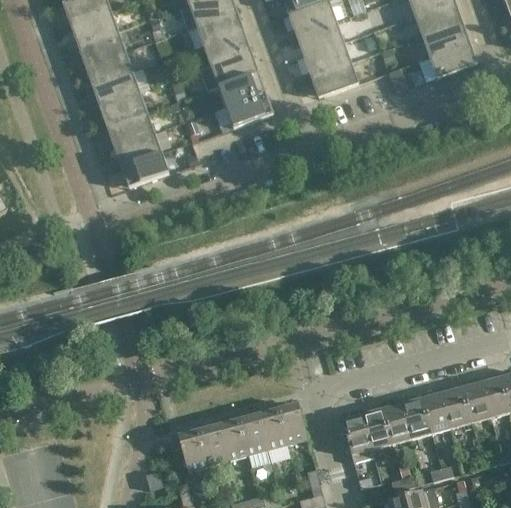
[(110,11),(106,0),(73,0),(63,4),(65,11),(70,10),(75,23),(110,11)]
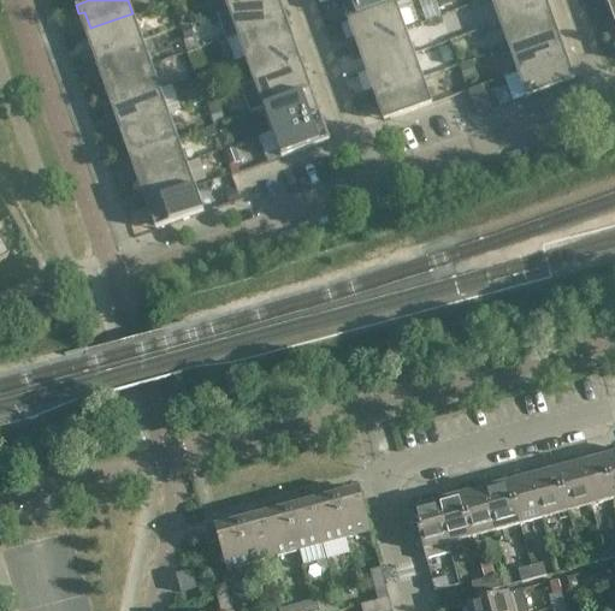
[(284,13),(282,5),(276,7),(273,0),(244,0),(228,6),(236,31),(284,13)]
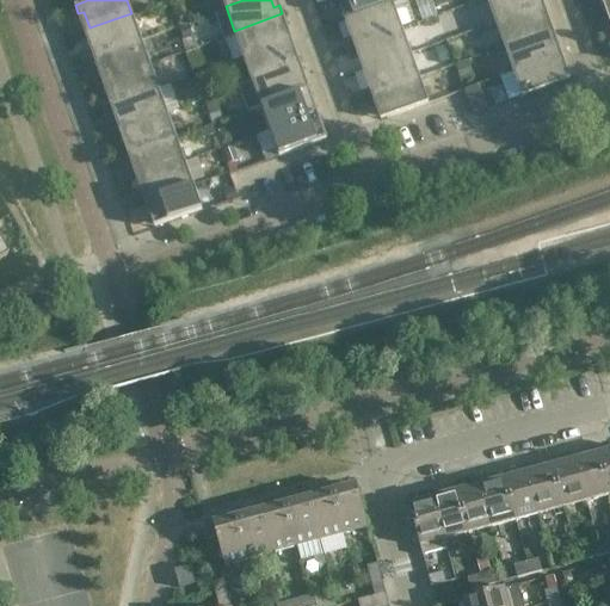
[(393,1),(392,0),(338,0),(339,2),(345,0),(350,17),(393,1)]
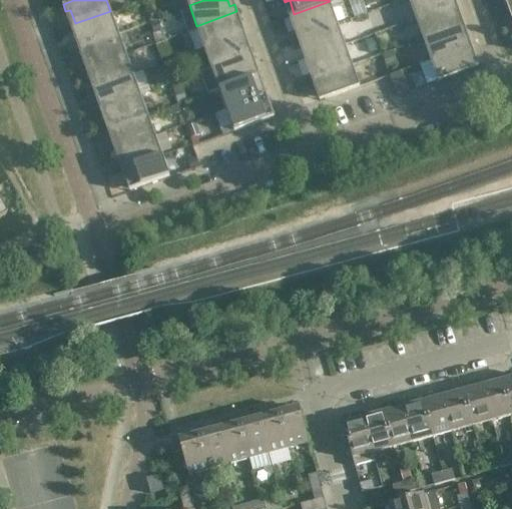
[(456,2),(455,0),(410,0),(416,16),(456,2)]
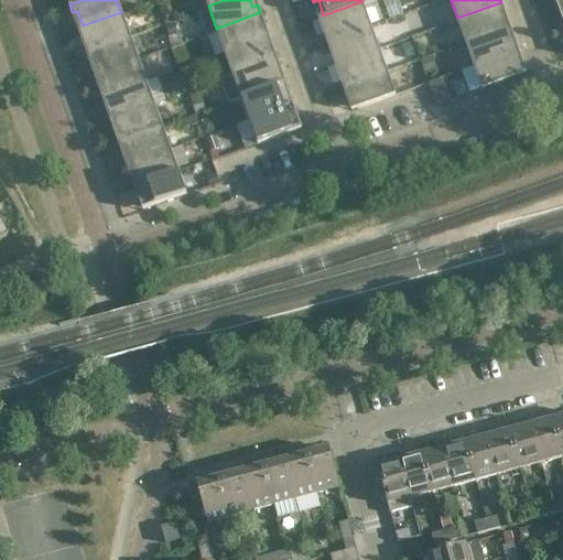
[(370,24),(363,1),(323,15),(328,30),(323,32),(326,40),(370,24)]
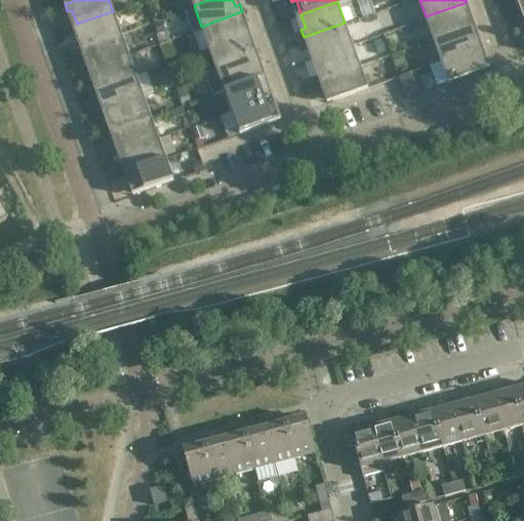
[(469,25),(464,11),(469,9),(467,2),(426,16),(433,38),(469,25)]
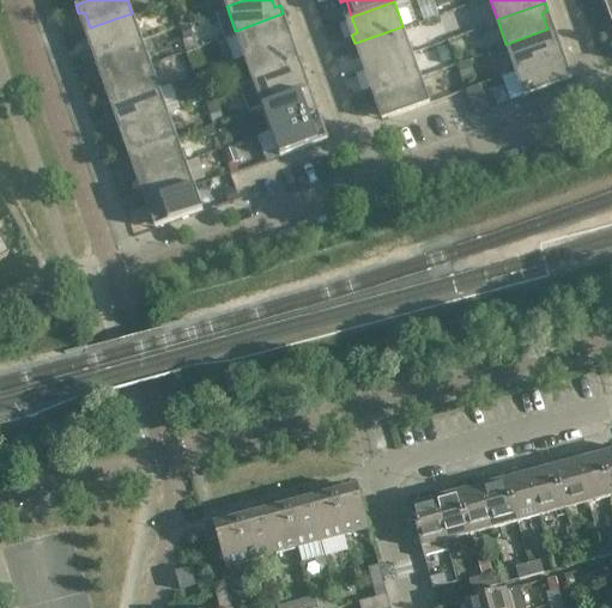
[(140,37),(132,13),(90,28),(96,44),(90,46),(92,54),(140,37)]
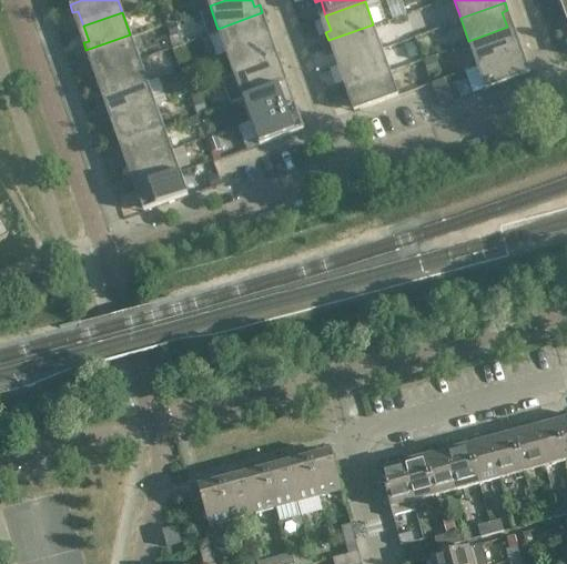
[(265,37),(260,22),(265,20),(262,12),(218,29),(225,51),(265,37)]
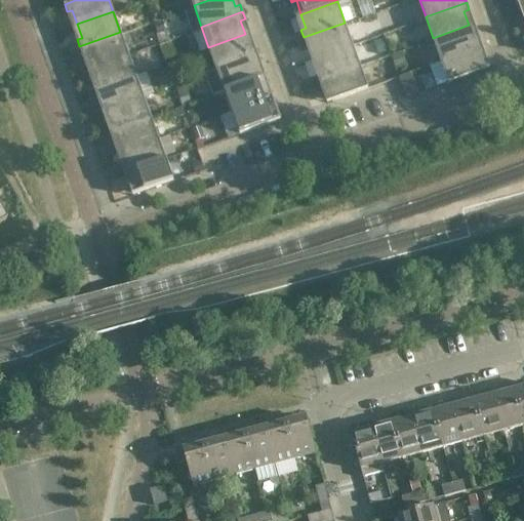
[(352,43),(345,23),(304,37),(306,44),(311,42),(316,55),(352,43)]
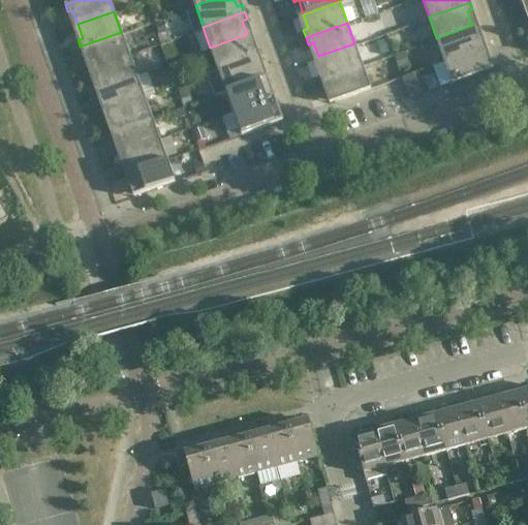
[(485,44),(483,37),(477,39),(472,25),(436,38),(443,59),(485,44)]
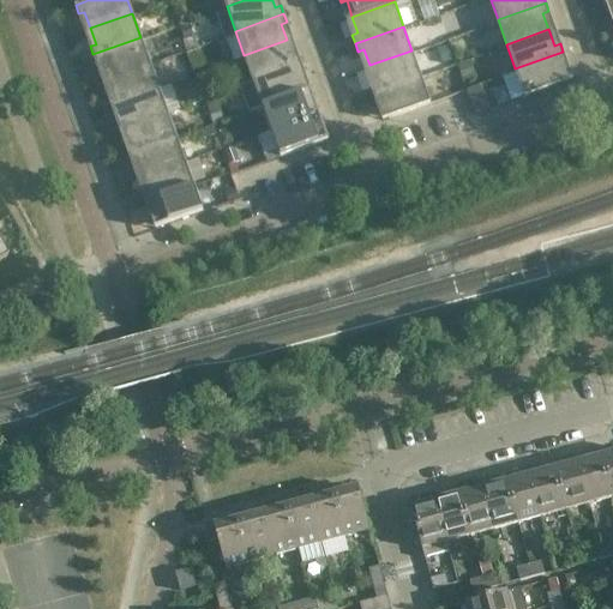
[(150,61),(140,37),(92,54),(96,62),(102,60),(107,77),(150,61)]
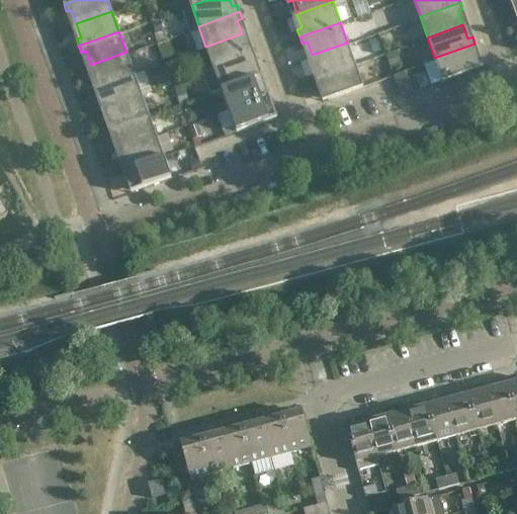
[(254,53),(251,46),(246,48),(242,33),(205,47),(213,67),(254,53)]
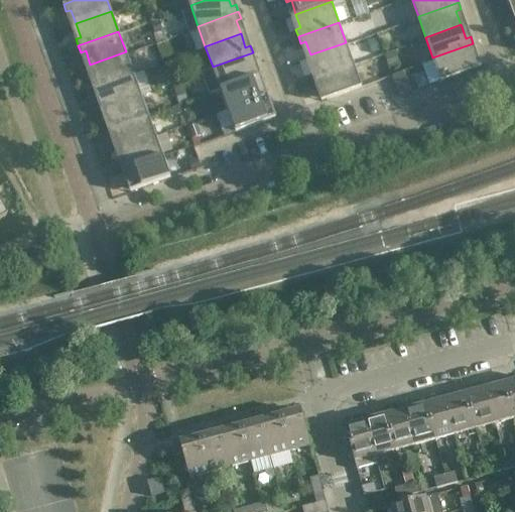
[(353,62),(346,42),(310,54),(315,69),(310,71),(312,78),(353,62)]
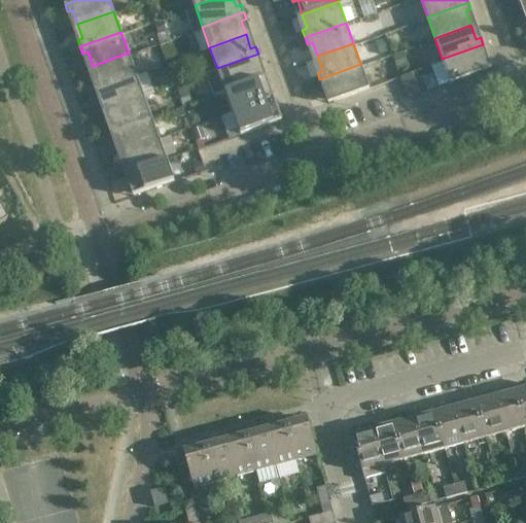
[(486,68),(481,53),(486,51),(483,44),(442,59),(450,80),(486,68)]
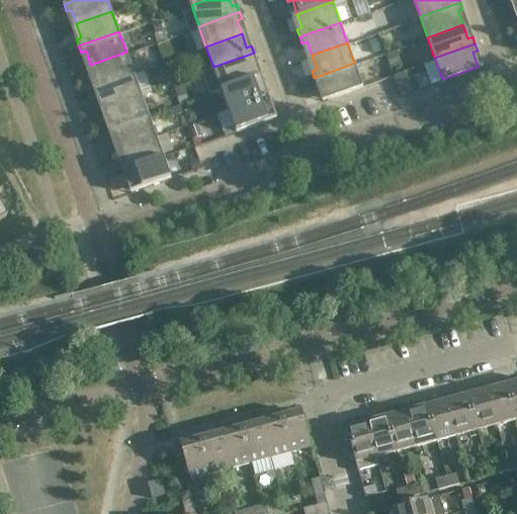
[(134,73),(126,52),(90,65),(95,78),(90,80),(93,87),(134,73)]
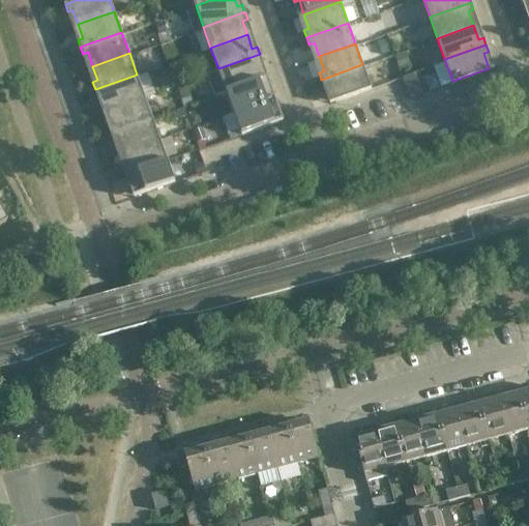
[(262,77),(257,63),(262,61),(260,54),(218,68),(226,90),(262,77)]
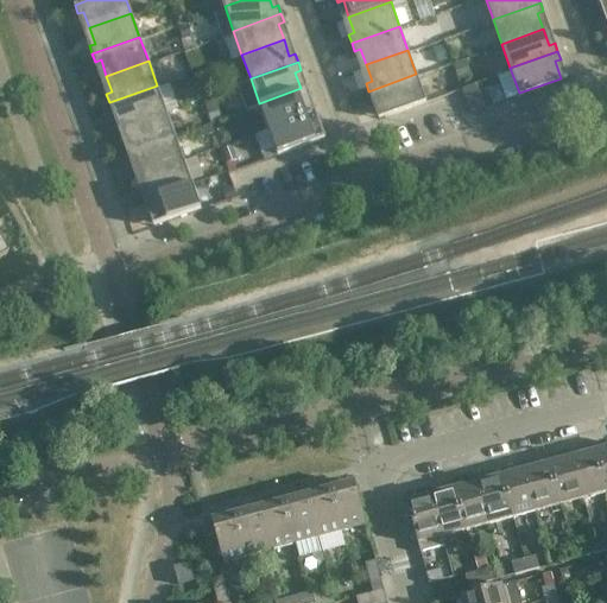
[(425,100),(416,74),(368,91),(372,99),(378,97),(384,114),(425,100)]
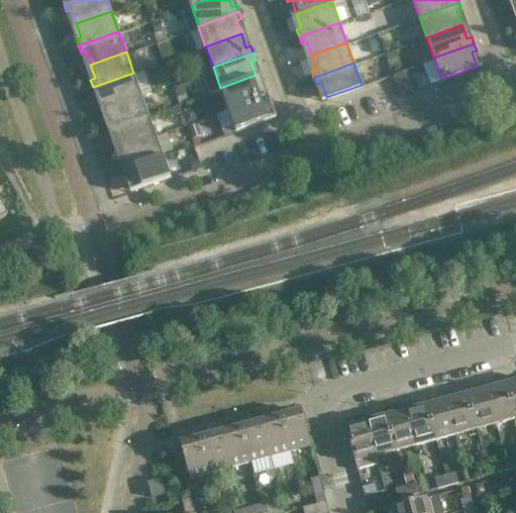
[(140,93),(133,73),(93,87),(95,94),(100,92),(105,105),(140,93)]
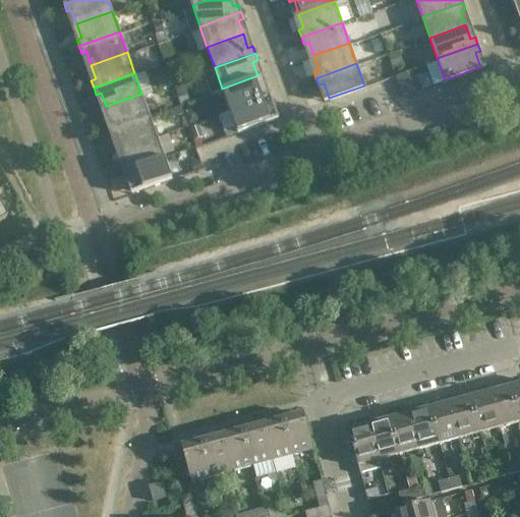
[(270,95),(268,88),(263,89),(257,75),(222,89),(229,109),(270,95)]
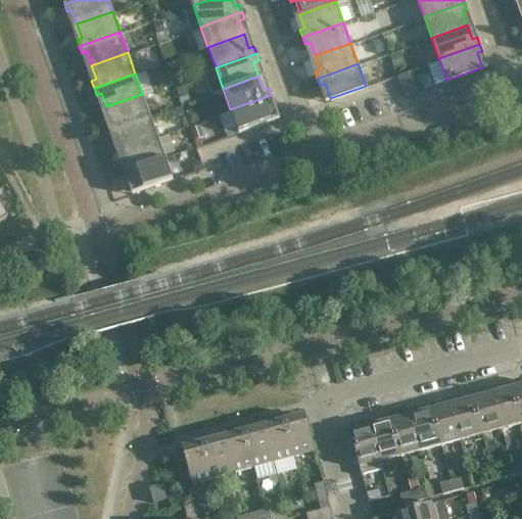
[(149,114),(142,94),(106,106),(111,121),(106,123),(109,130),(149,114)]
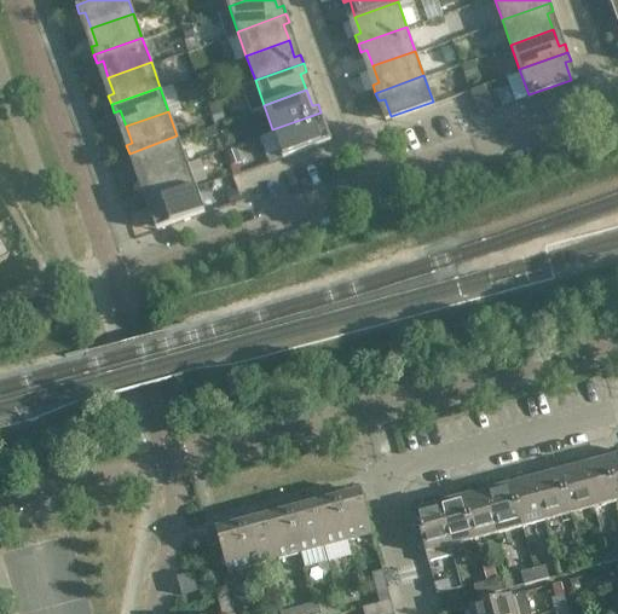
[(324,140),(318,122),(324,121),(321,113),(272,129),(282,155),(324,140)]
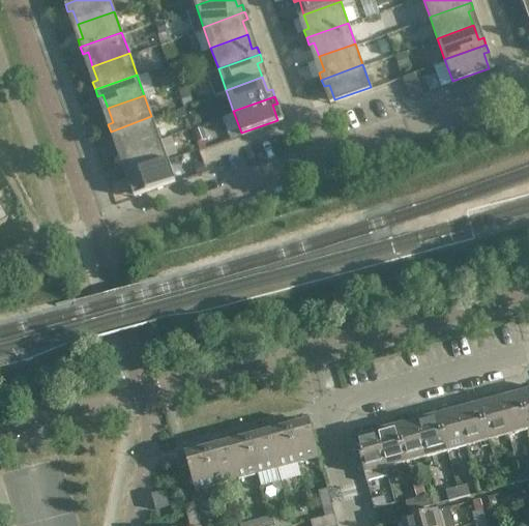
[(159,138),(151,116),(111,132),(113,138),(118,137),(123,150),(159,138)]
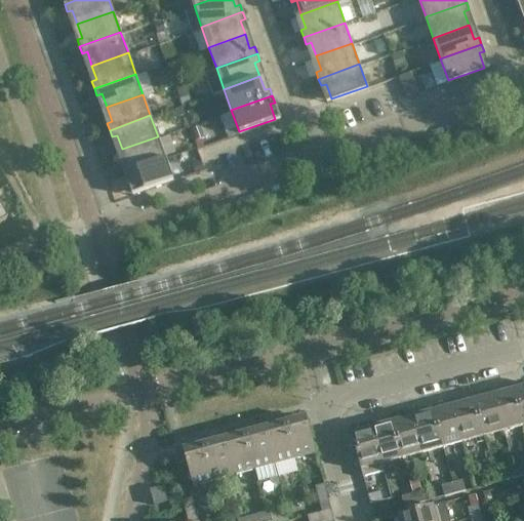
[(165,157),(158,136),(122,149),(126,163),(122,164),(124,171),(165,157)]
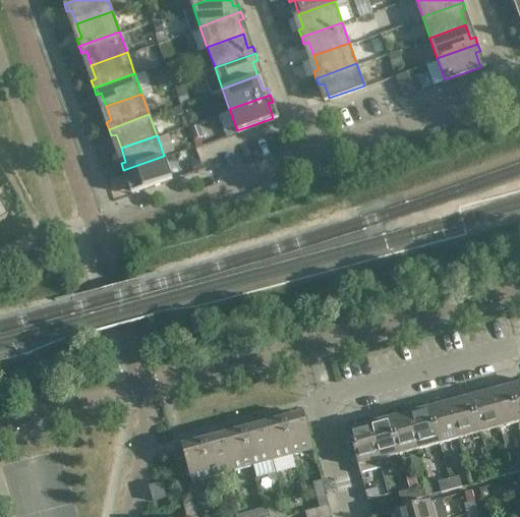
[(172,177),(164,156),(123,170),(126,177),(130,175),(135,190),(172,177)]
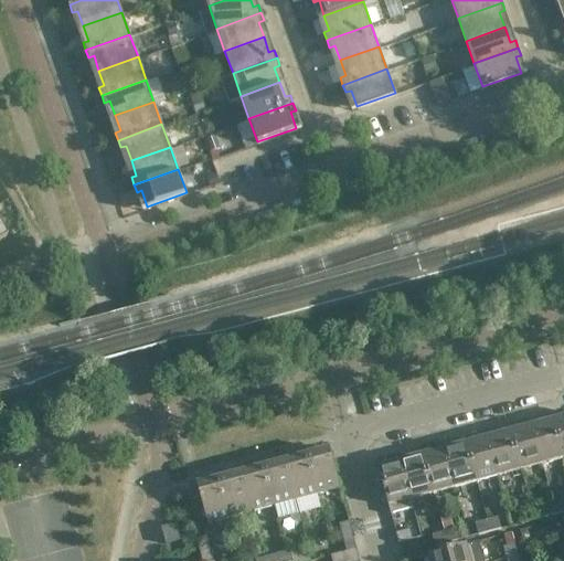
[(220,180),(215,170),(208,173),(211,183),(220,180)]
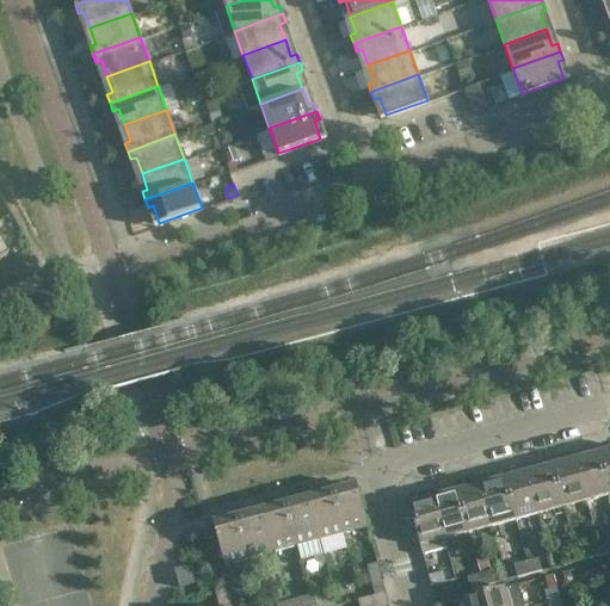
[(609,490),(609,446),(598,450),(609,492),(609,490)]
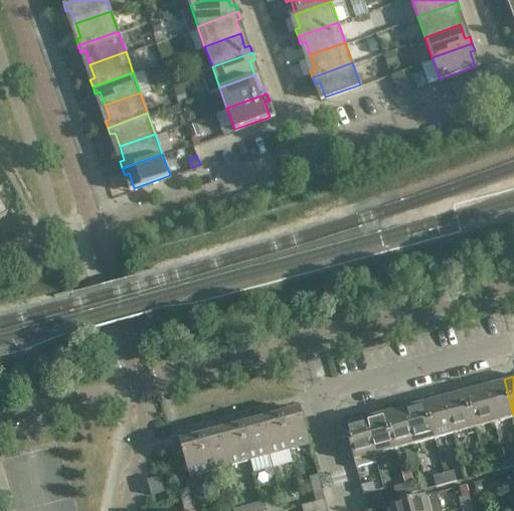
[(513,414),(504,379),(484,385),(493,419),(513,414)]
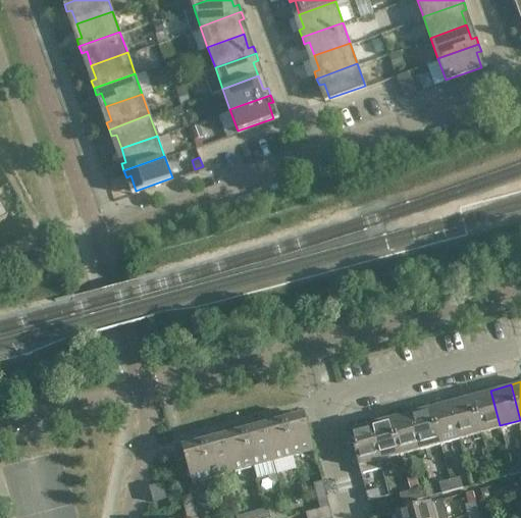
[(500,425),(490,391),(470,396),(480,431),(500,425)]
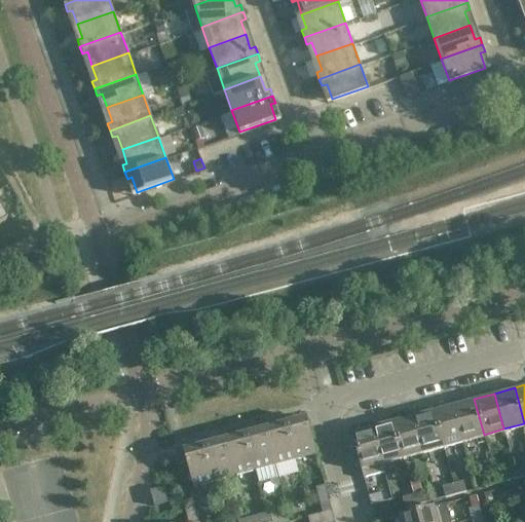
[(484,435),(474,399),(454,404),(463,440),(484,435)]
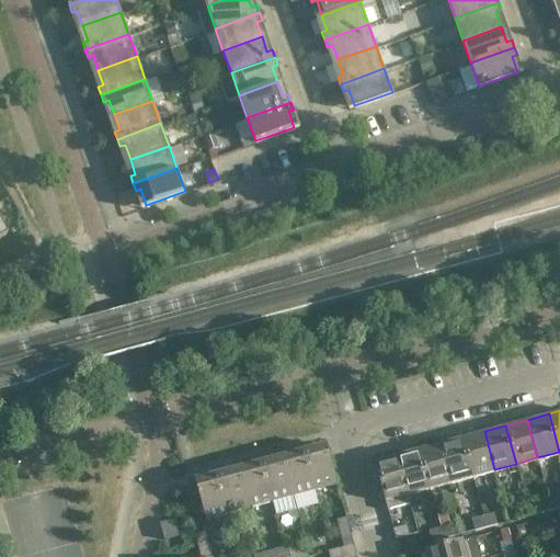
[(494,469),(484,431),(463,436),(472,475),(494,469)]
